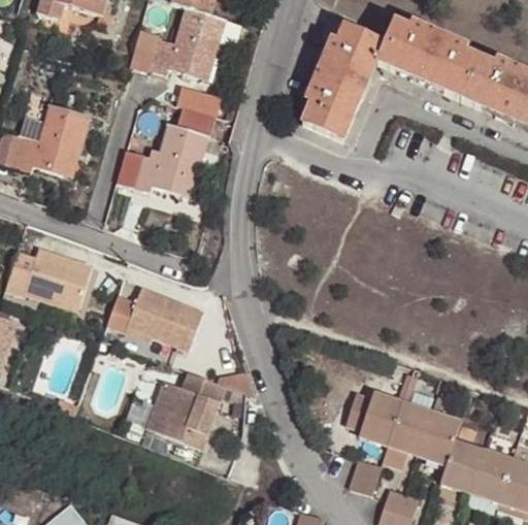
[(39,0),(36,11),(60,19),(64,3),(99,14),(103,15),(104,11),(106,0),(39,0)]
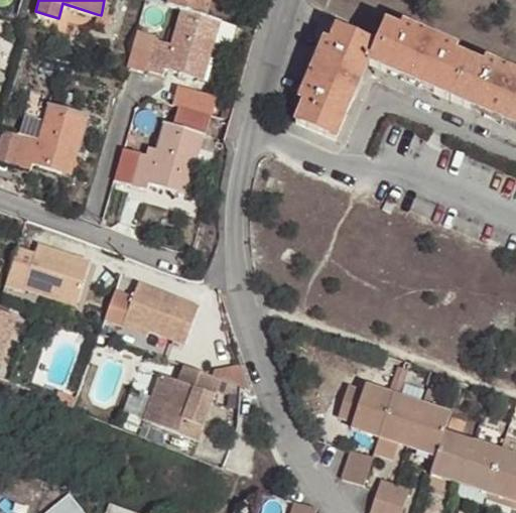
[(165,0),(165,2),(180,7),(206,14),(210,0),(165,0)]
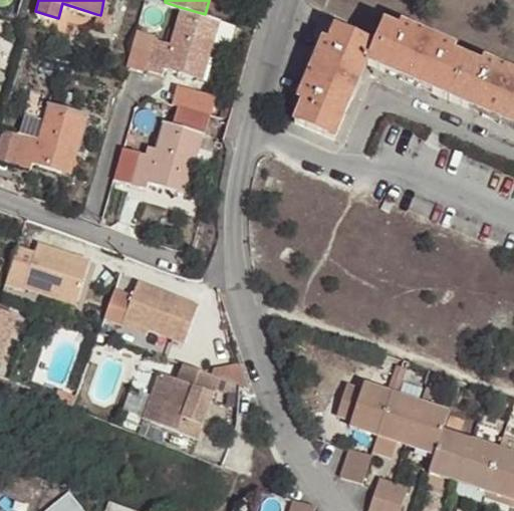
[(210,53),(220,18),(205,14),(180,7),(170,42),(154,37),(144,71),(148,72),(148,68),(162,72),(164,66),(193,74),(200,50),(210,53)]
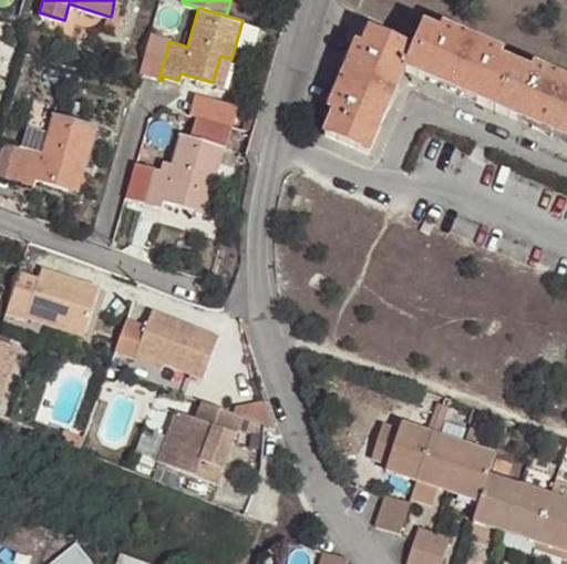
[(111,17),(106,16),(104,26),(117,30),(122,16),(112,12),(111,17)]
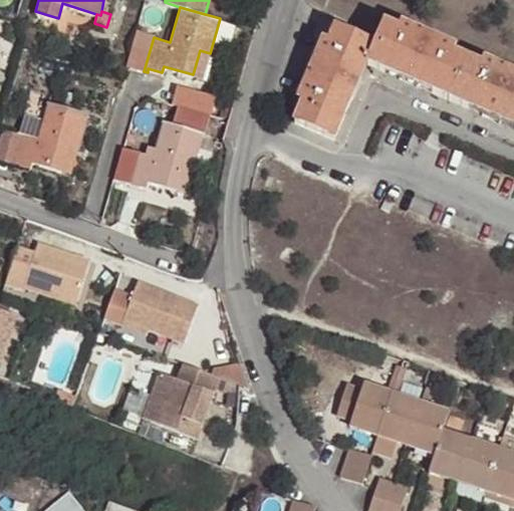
[(375,44),(334,25),(293,119),(334,139),(367,63),(447,98),(513,128),(513,77),(386,22),(375,44)]
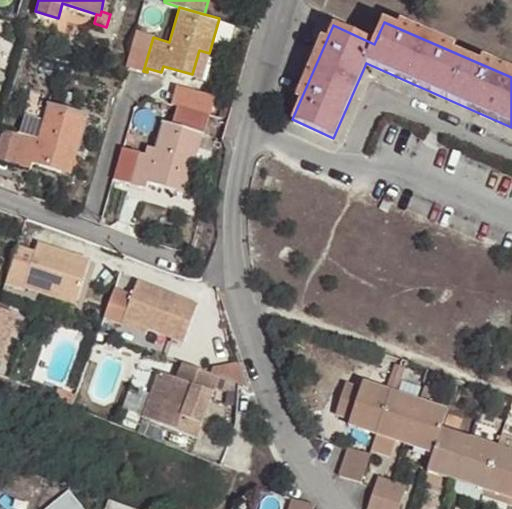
[(143,71),(153,37),(154,33),(136,27),(124,68),(142,73),(143,71)]
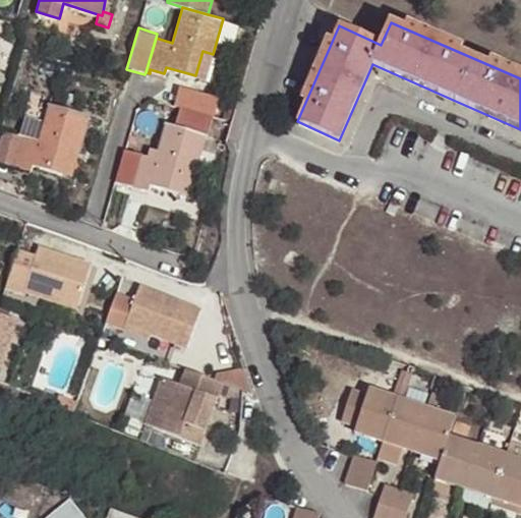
[(216,54),(213,54),(203,51),(195,75),(209,78),(216,54)]
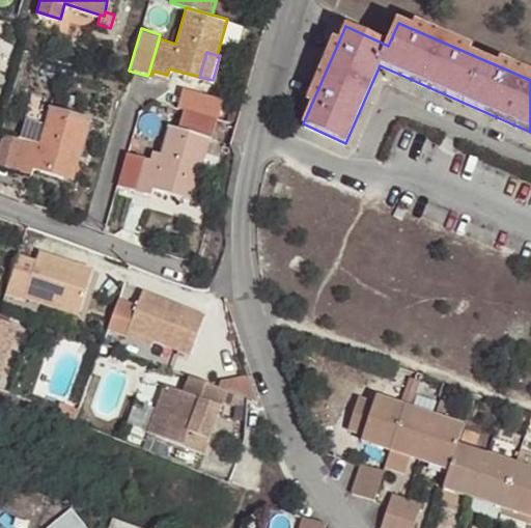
[(236,120),(242,100),(232,96),(227,117),(236,120)]
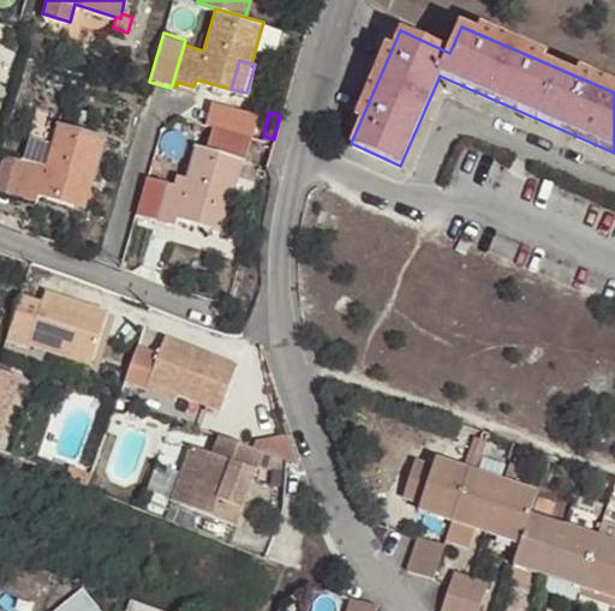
[(45,162),(57,124),(34,118),(23,156),(27,157),(45,162)]
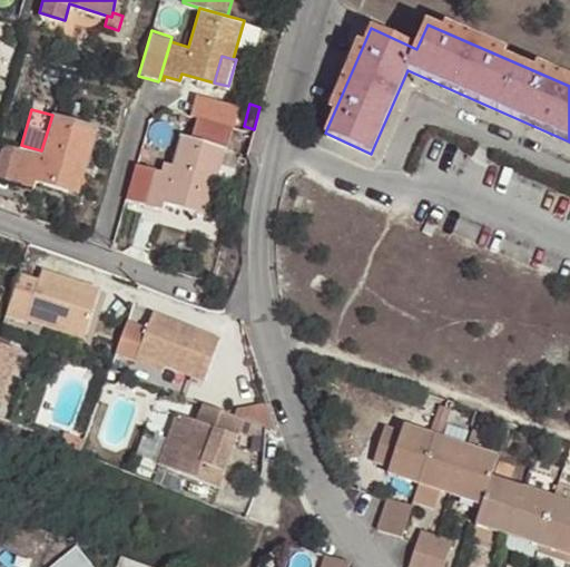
[(98,126),(53,113),(52,115),(41,150),(25,146),(16,179),(33,185),(35,178),(68,188),(76,162),(86,165),(98,126)]
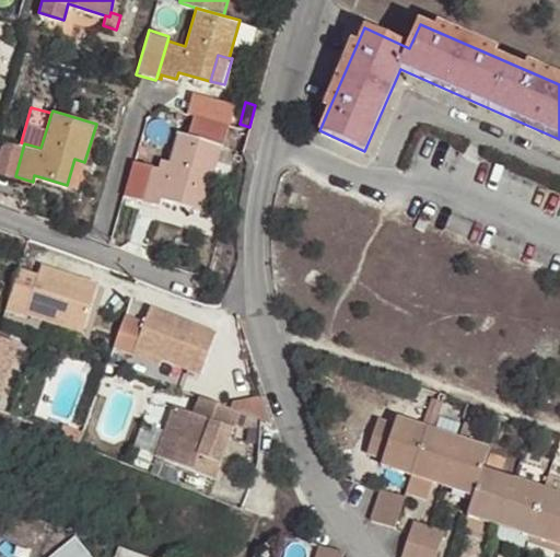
[(233,151),(242,153),(248,131),(238,128),(233,151)]
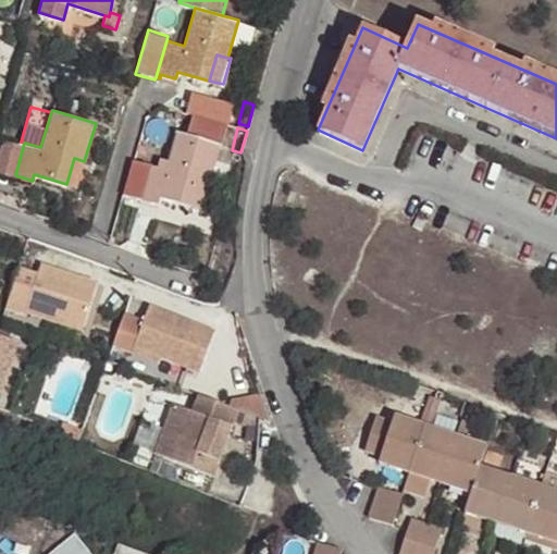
[(149,163),(139,195),(158,201),(160,194),(205,208),(210,189),(207,188),(220,143),(177,131),(169,159),(160,157),(158,165),(149,163)]
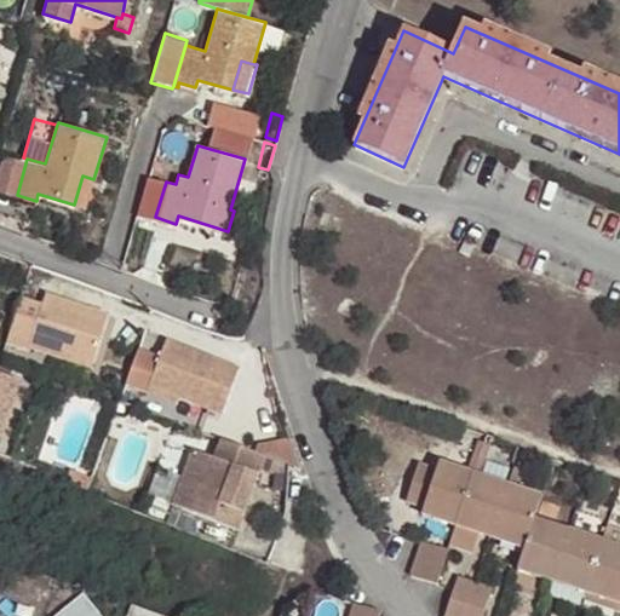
[(3,151),(0,161),(0,190),(17,195),(27,159),(23,157),(3,151)]
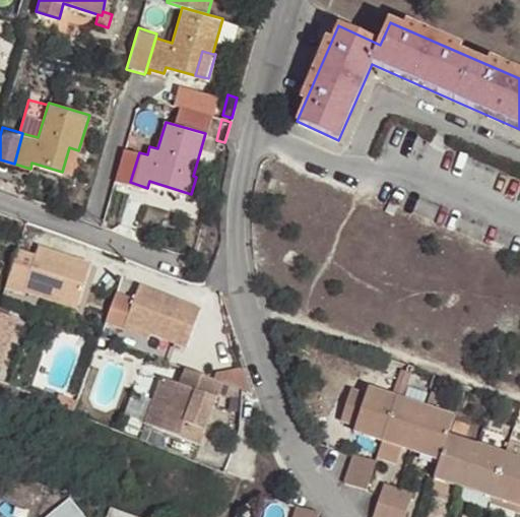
[(69,147),(62,172),(71,175),(78,150),(69,147)]
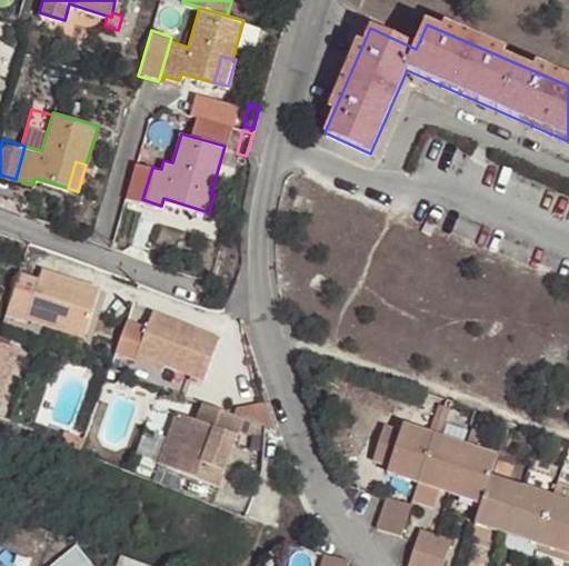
[(141,172),(133,170),(126,197),(133,198),(141,172)]
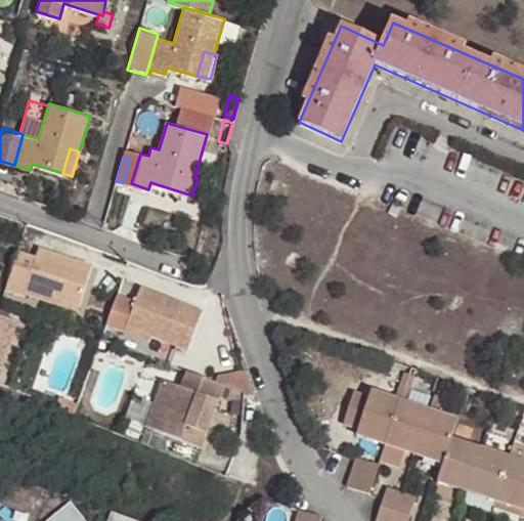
[(122,219),(130,184),(117,181),(108,216),(122,219)]
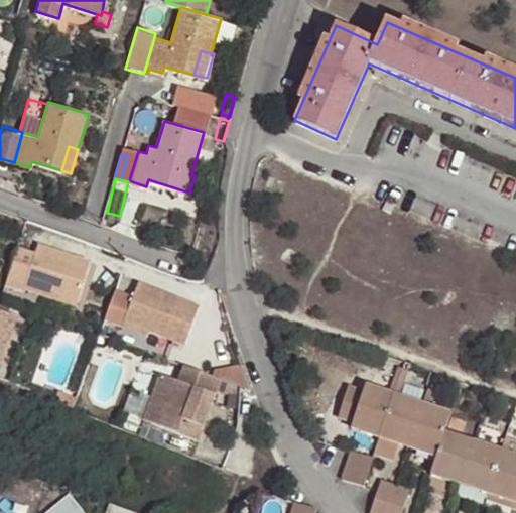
[(34,253),(17,247),(13,260),(5,283),(23,288),(24,287),(55,296),(56,291),(78,298),(90,260),(38,243),(34,253)]
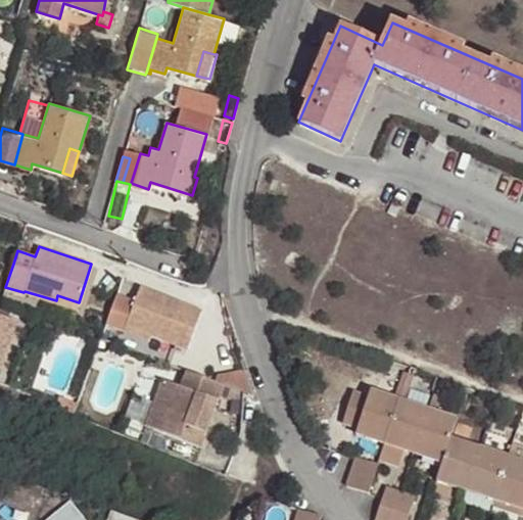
[(135,299),(116,292),(113,299),(106,322),(124,328),(126,324),(149,332),(186,345),(200,309),(140,286),(135,299)]
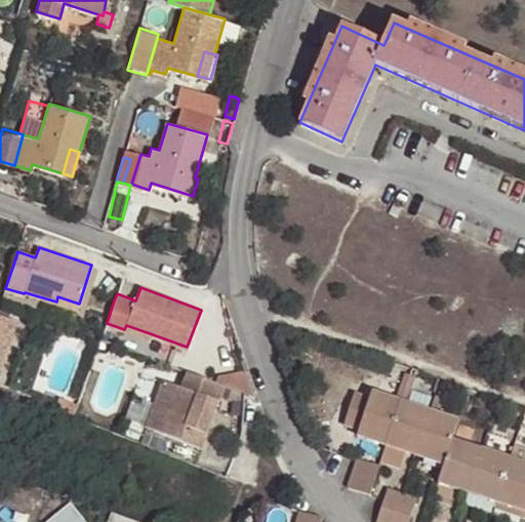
[(77,309),(79,304),(57,296),(56,302),(77,309)]
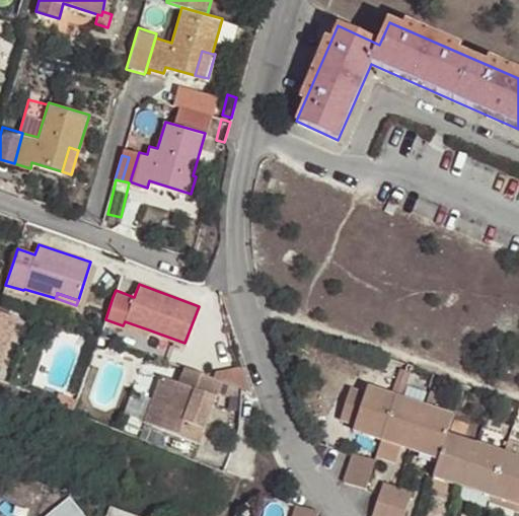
[(0,362),(17,317),(0,310),(0,362)]
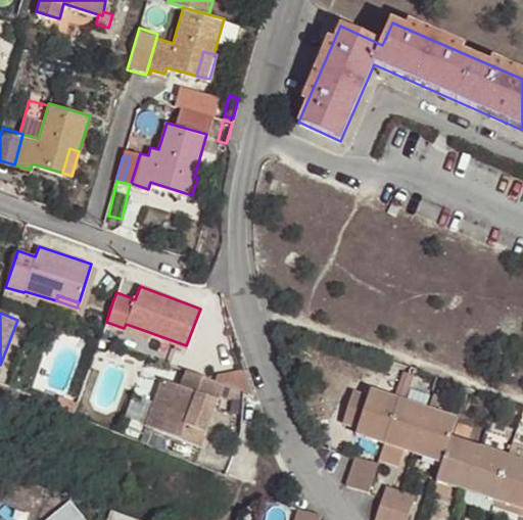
[(147,337),(149,332),(126,324),(124,328),(147,337)]
